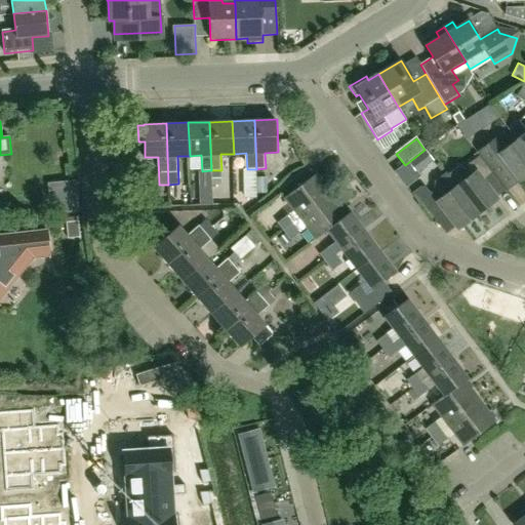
[(493,173),(506,190),(517,182),(518,184),(524,177),(524,151),(517,142),(507,149),(498,138),(478,153),(493,173)]
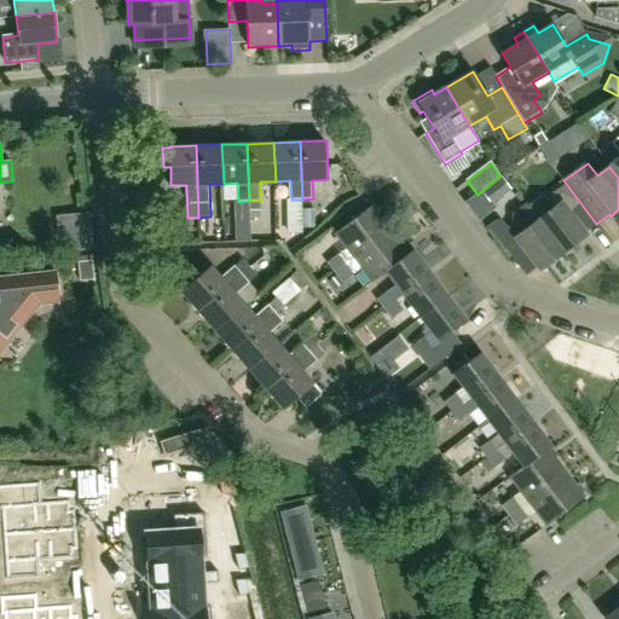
[(503,178),(484,192),(492,204),(512,190),(503,178)]
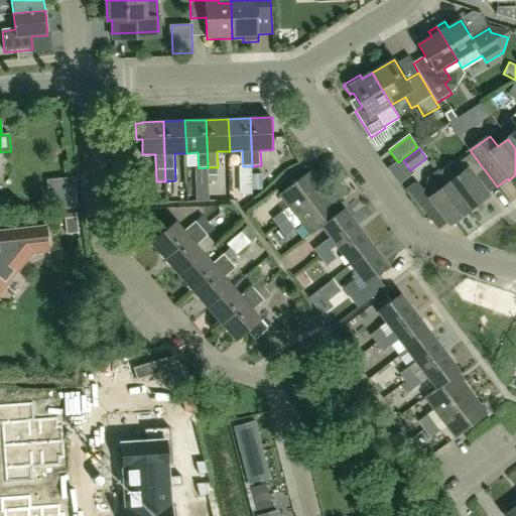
[(485,170),(470,150),(470,151),(472,154),(456,166),(453,162),(439,171),(471,212),(490,198),(476,178),(485,170)]
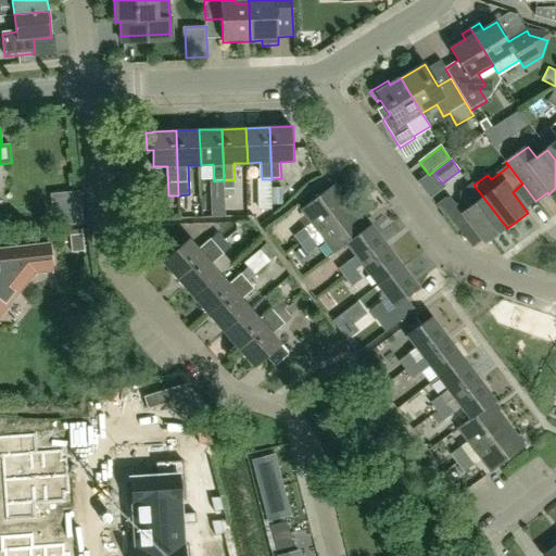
[(507,228),(474,185),(462,193),(462,199),(463,200),(445,213),(459,231),(470,224),(487,244),(507,228)]
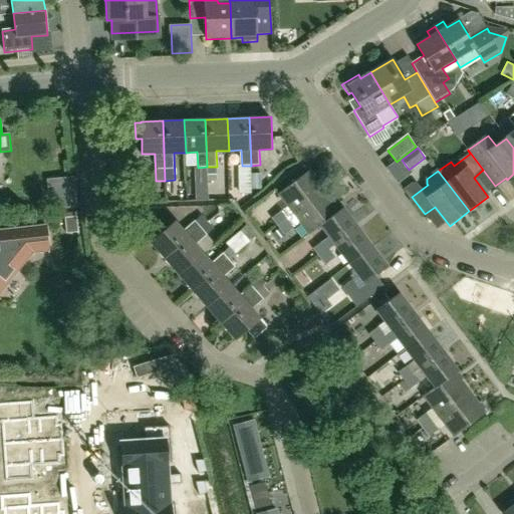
[(198,173),(200,197),(223,196),(221,172),(198,173)]
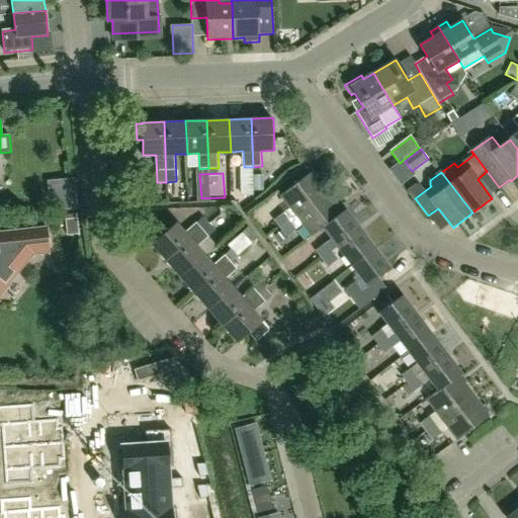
[(296,217),(328,192),(313,173),(281,196),(296,217)]
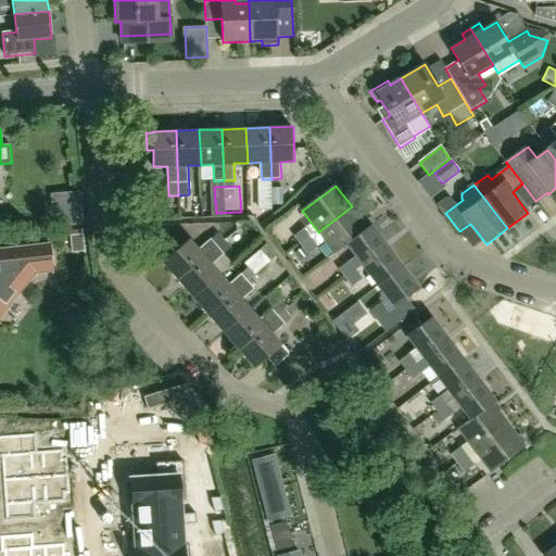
[(352,206),(318,232),(335,254),(368,228),(352,206)]
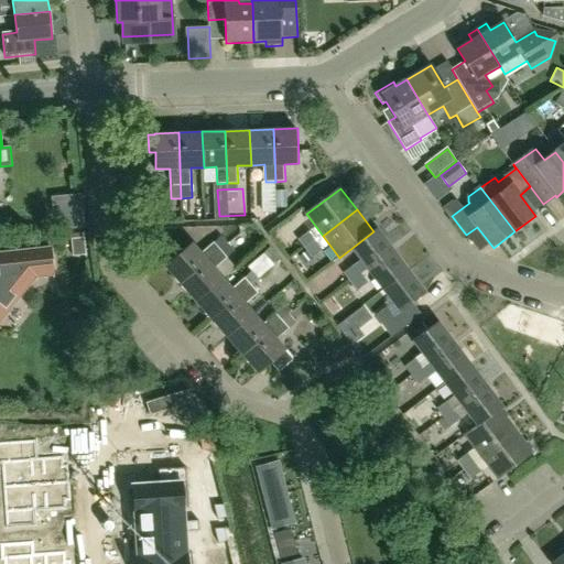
[(85,228),(83,210),(60,213),(61,230),(85,228)]
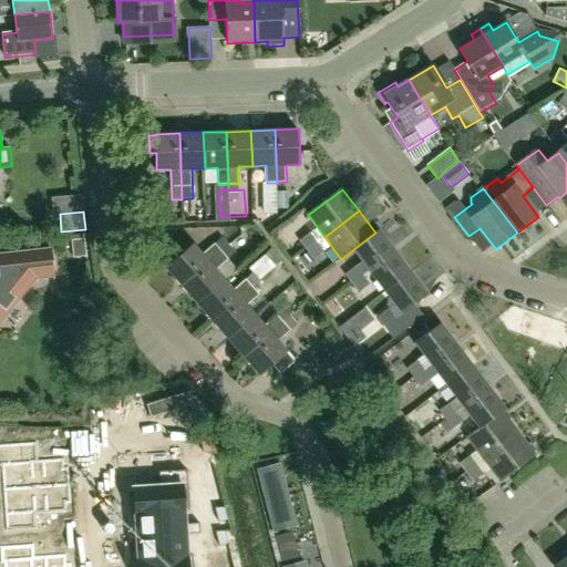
[(370,271),(395,253),(379,230),(375,233),(341,259),(342,260),(354,250),(370,271)]
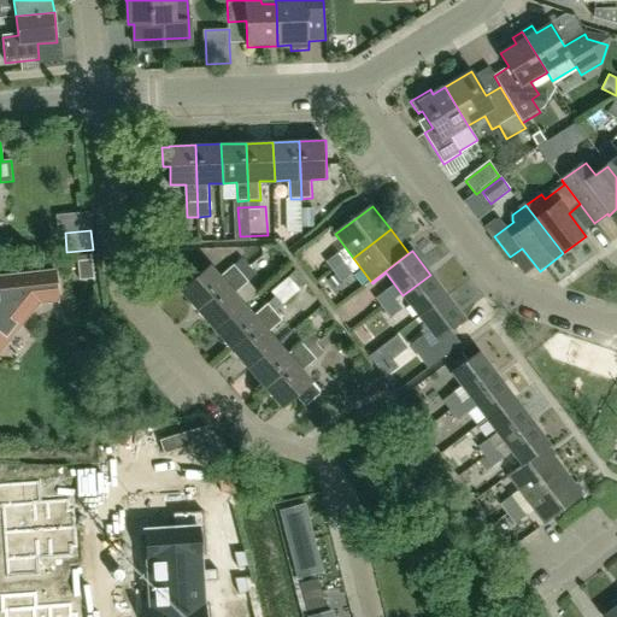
[(328,263),(335,272),(346,264),(339,254),(328,263)]
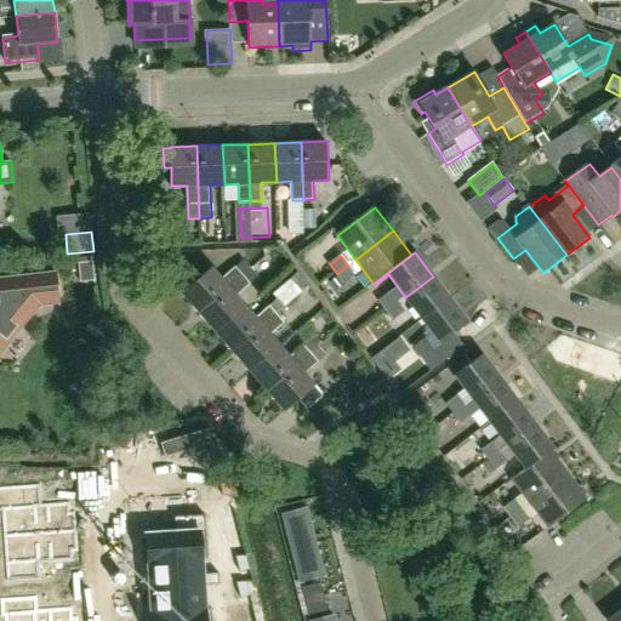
[(78,265),(80,283),(95,281),(92,262),(78,265)]
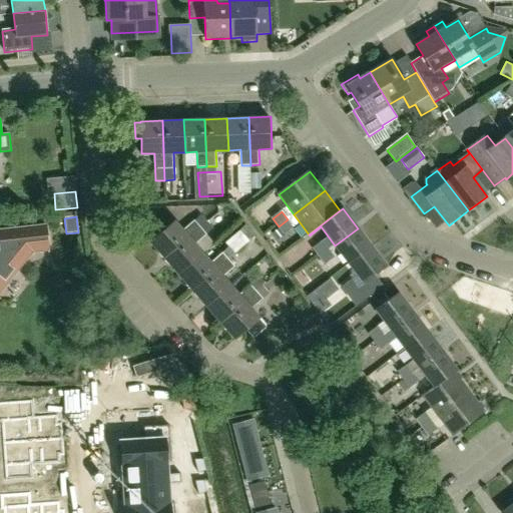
[(288,219),(279,226),(285,234),(294,227),(288,219)]
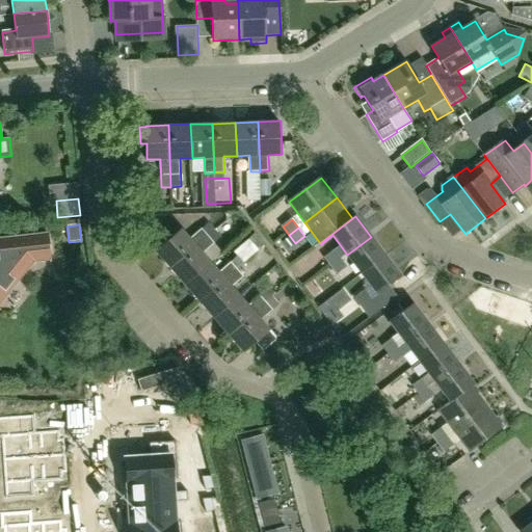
[(171,268),(209,236),(203,229),(190,239),(182,230),(157,251),(171,268)]
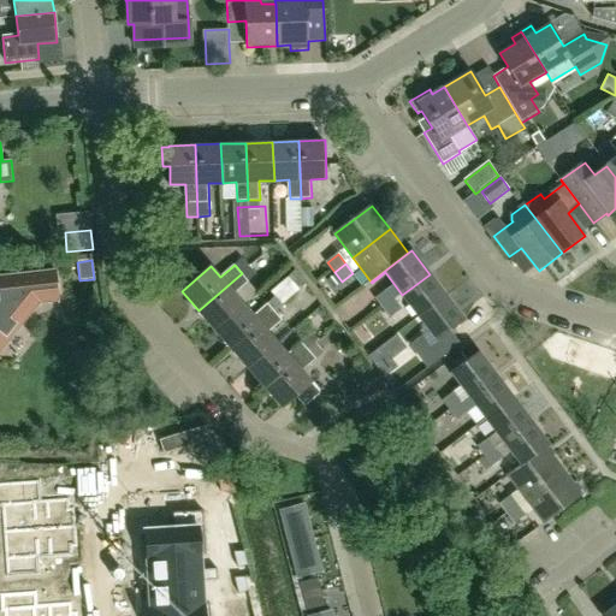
[(57,273),(27,276),(0,278),(0,349),(41,300),(59,298),(57,273)]
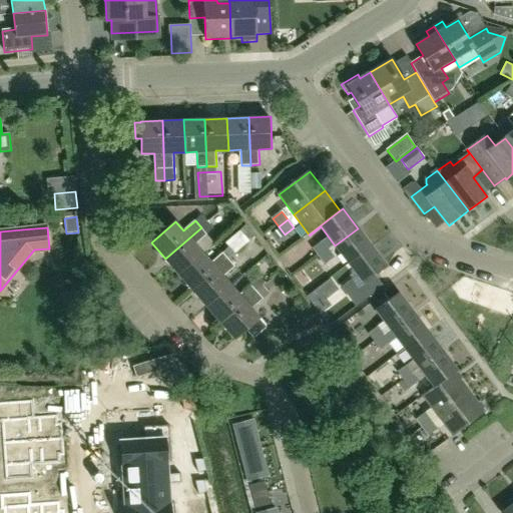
[(201,227),(165,259),(179,275),(203,253),(195,244),(206,234),(201,227)]
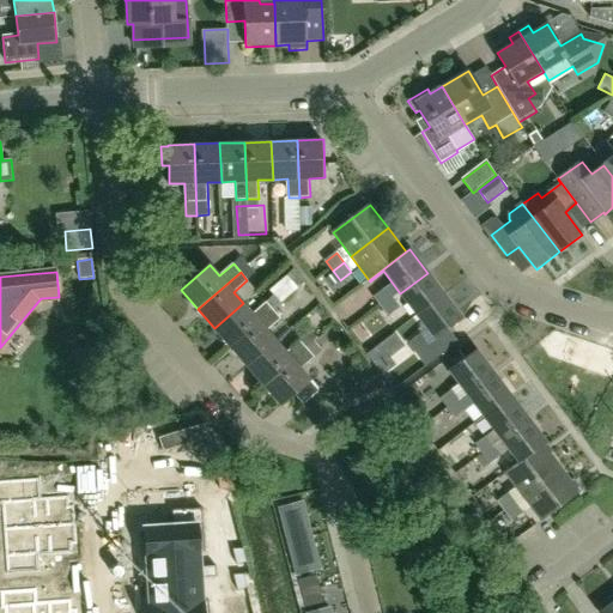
[(400,293),(418,316),(445,296),(428,273),(400,293)]
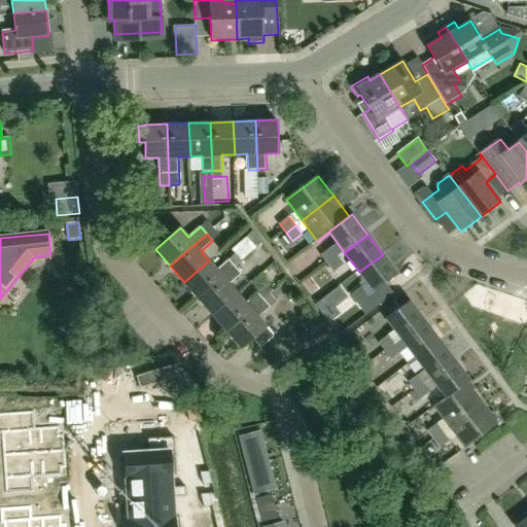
[(328,264),(338,256),(331,248),(322,255),(328,264)]
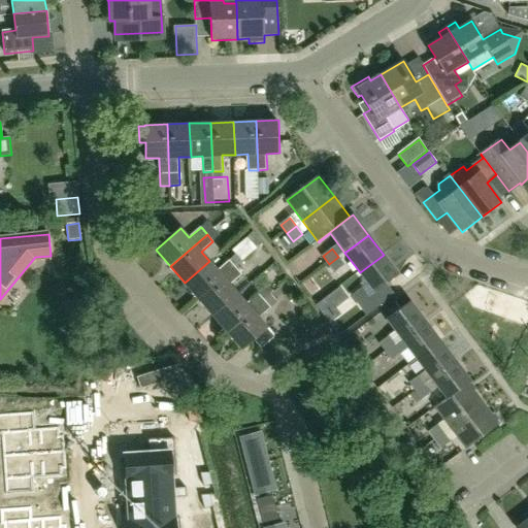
[(384,255),(360,272),(375,293),(399,275),(384,255)]
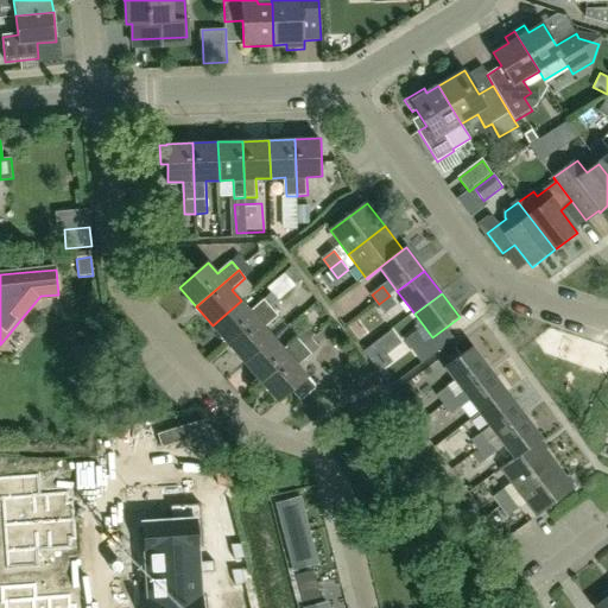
[(390,296),(379,304),(386,314),(397,305),(390,296)]
